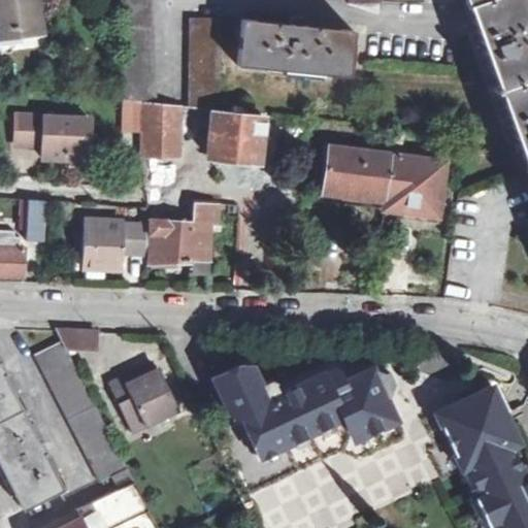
[(0,0),(0,35),(39,30),(34,0),(0,0)]
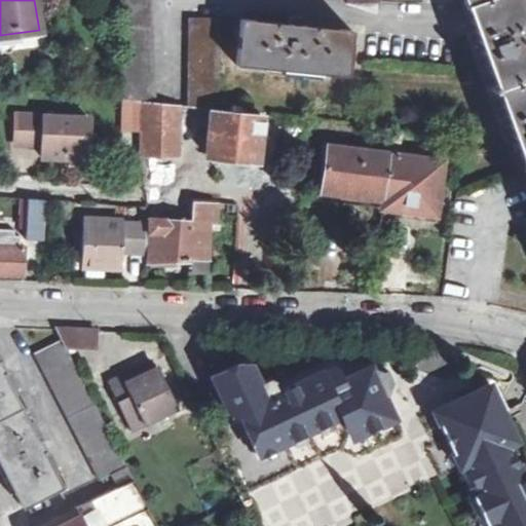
[(525,10),(522,0),(474,0),(465,3),(525,172),(525,10)]
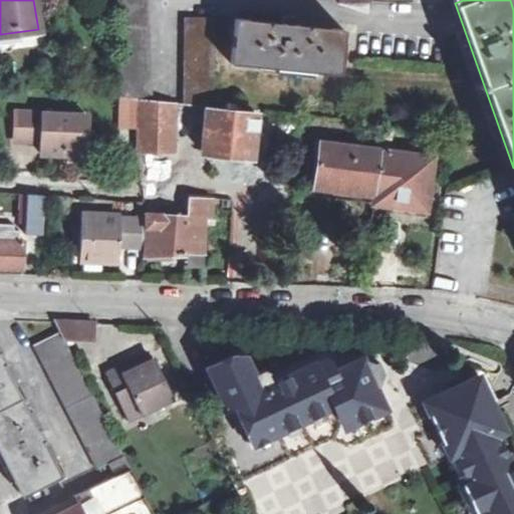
[(215,105),(216,17),(186,17),(186,102),(199,103),(215,105)]
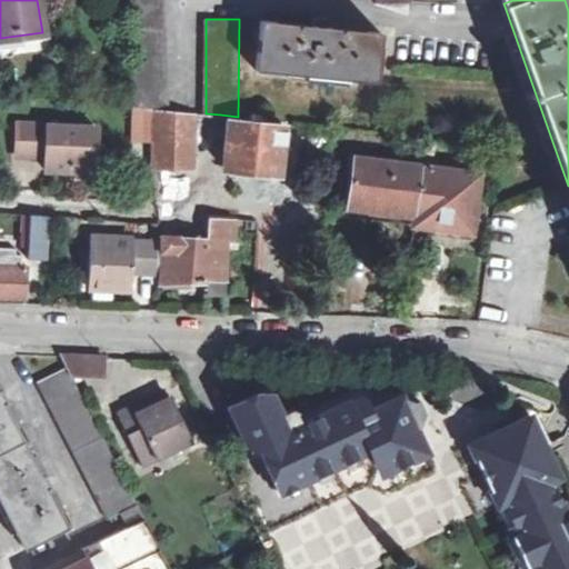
[(376,82),(381,32),(260,20),(255,70),(376,82)]
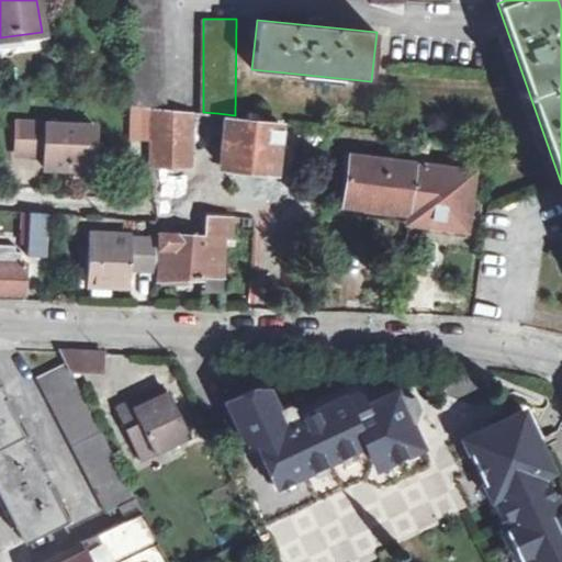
[(42,32),(0,37),(0,57),(12,56),(24,41),(43,40),(42,32)]
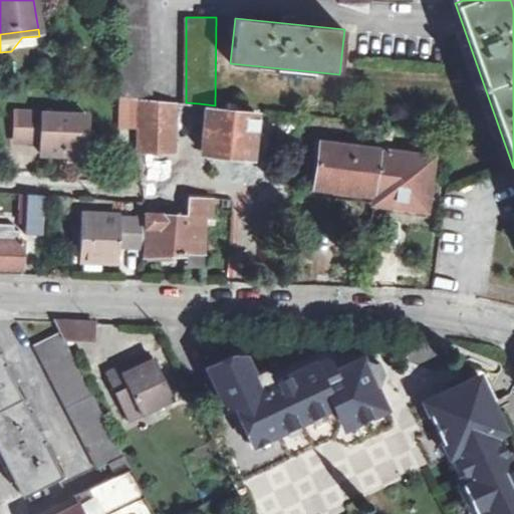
[(120,124),(138,125),(139,98),(122,96),(120,124)]
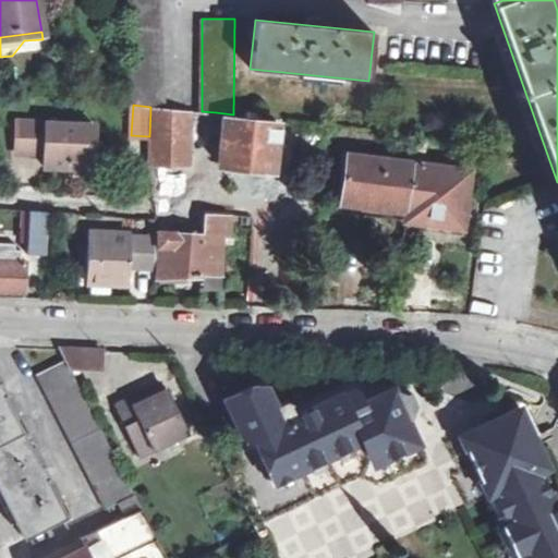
[(149,136),(149,140),(186,141),(187,110),(165,108),(150,107),(149,136)]
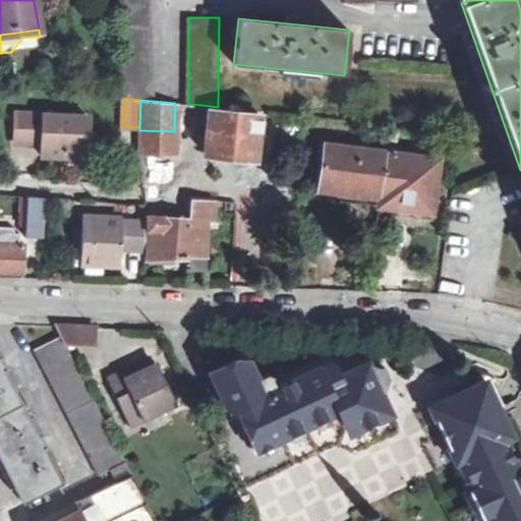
[(201,119),(201,105),(188,104),(180,103),(180,117),(201,119)]
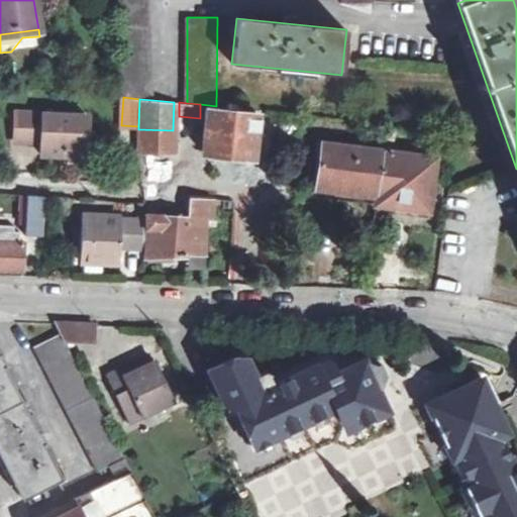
[(266,123),(267,113),(208,108),(204,149),(253,154),(256,123),(266,123)]
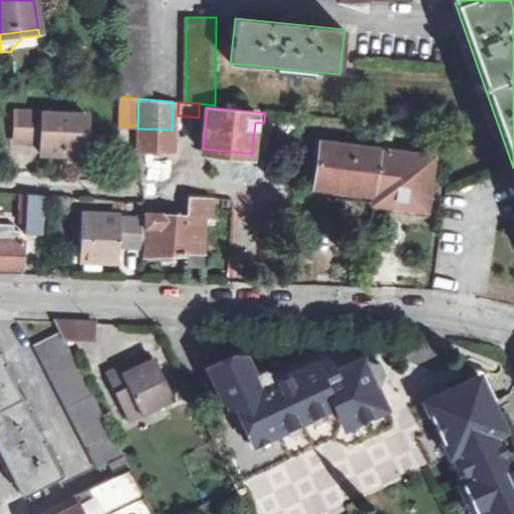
[(84,148),(86,116),(16,111),(14,140),(41,141),(40,152),(59,154),(65,154),(65,147),(84,148)]
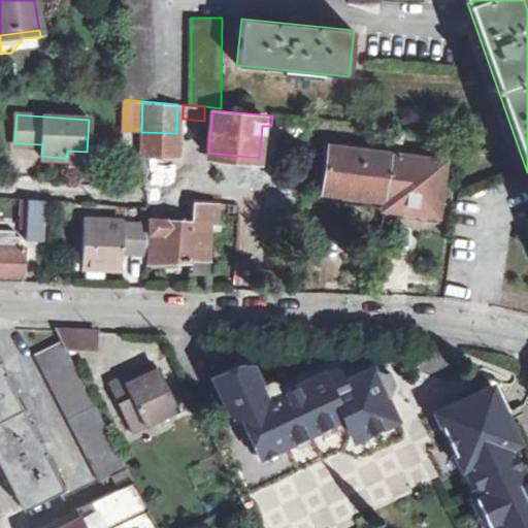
[(178,155),(176,133),(141,132),(141,155),(178,155)]
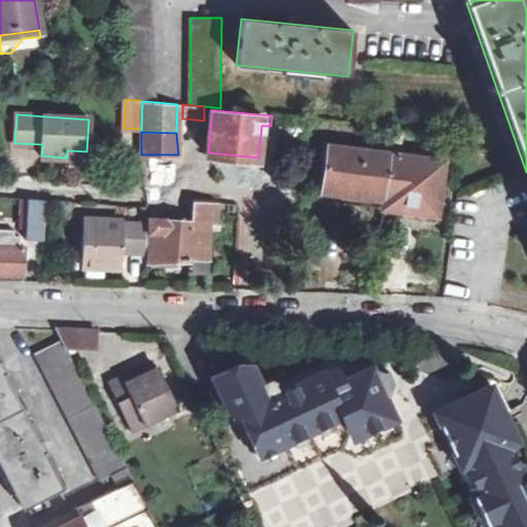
[(383,200),(388,153),(328,146),(324,191),(353,196),(383,200)]
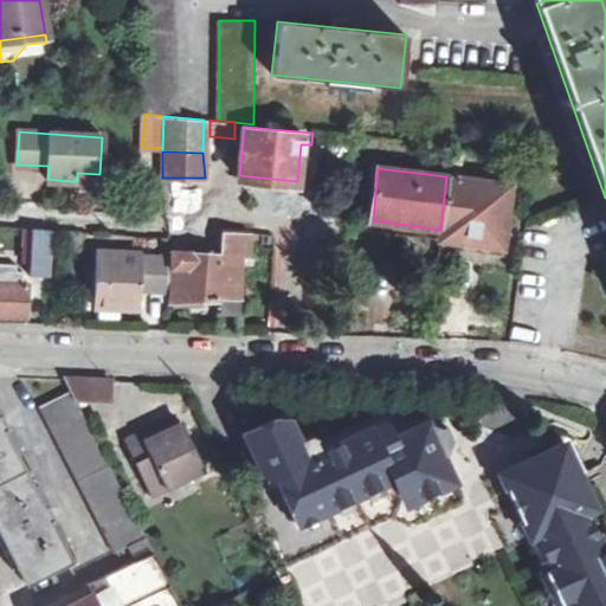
[(503,245),(510,186),(446,176),(440,230),(439,239),(471,243),(503,245)]
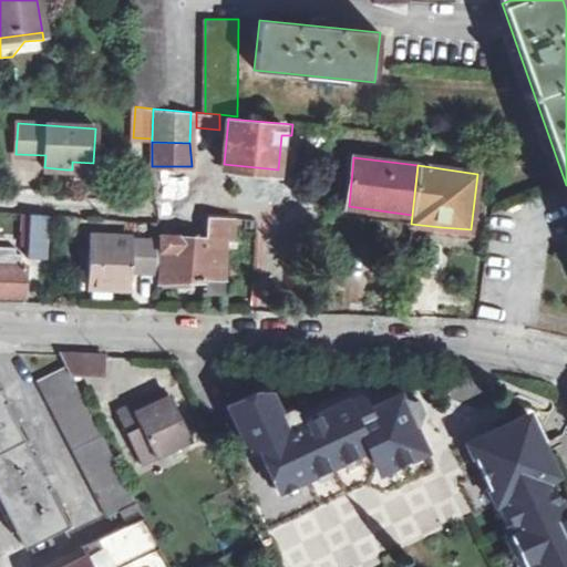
[(236,205),(176,200),(174,236),(207,238),(209,216),(235,218),(236,205)]
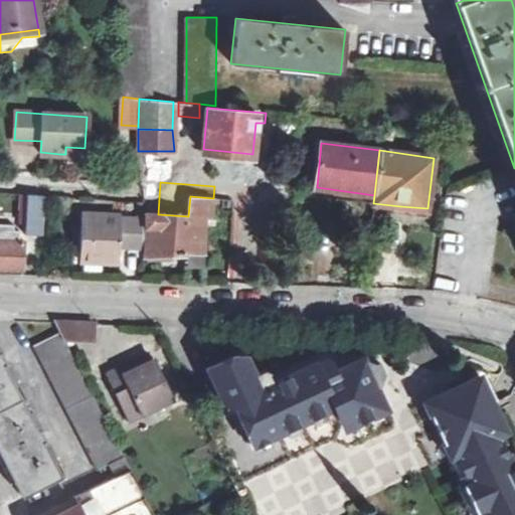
[(41,234),(44,193),(28,192),(27,204),(20,204),(18,233),(41,234)]
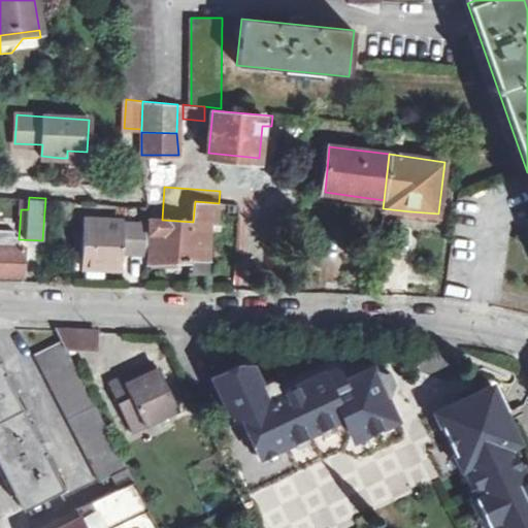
[(217,223),(219,203),(195,201),(193,222),(162,220),(149,220),(150,262),(184,261),(208,261),(208,243),(211,223),(217,223)]
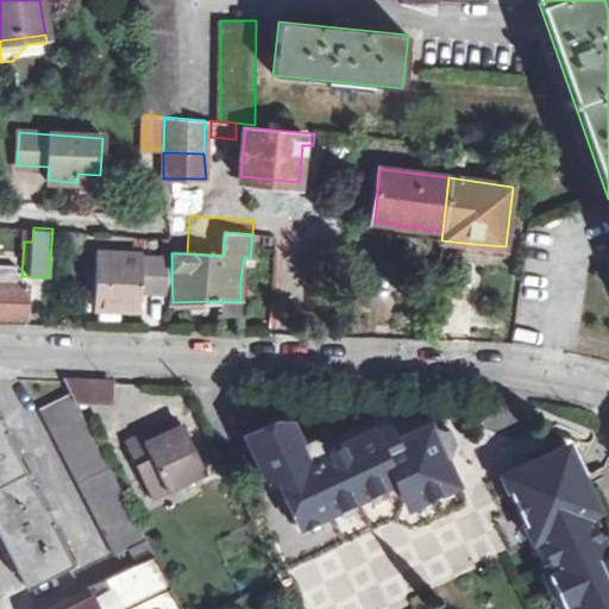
[(164,256),(96,253),(95,307),(114,308),(139,309),(140,286),(164,288),(164,256)]
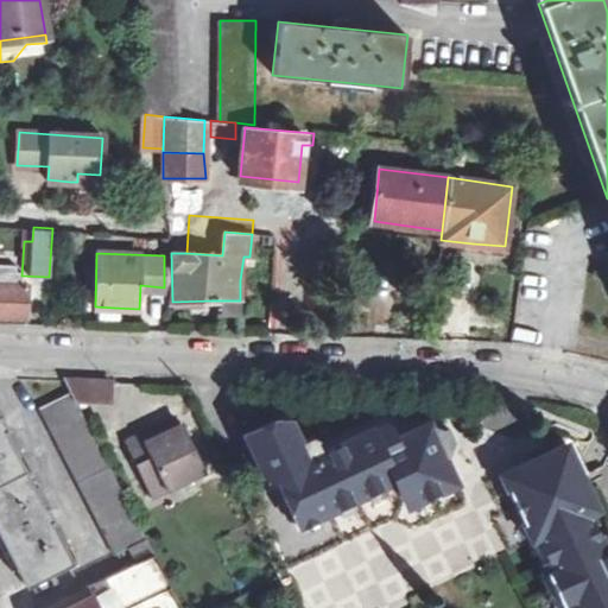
[(29,285),(0,283),(0,317),(26,318),(29,285)]
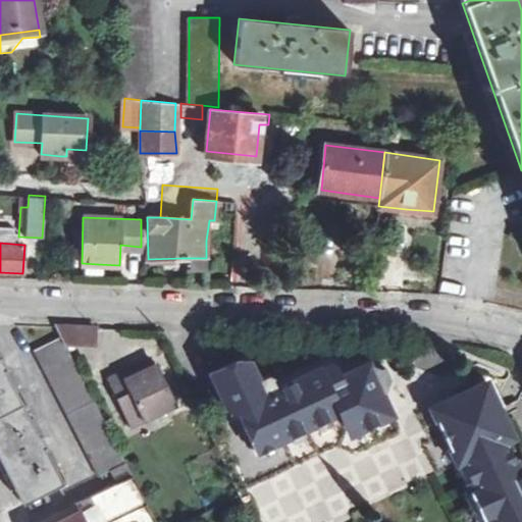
[(55,326),(61,338),(63,346),(95,348),(96,328),(55,326)]
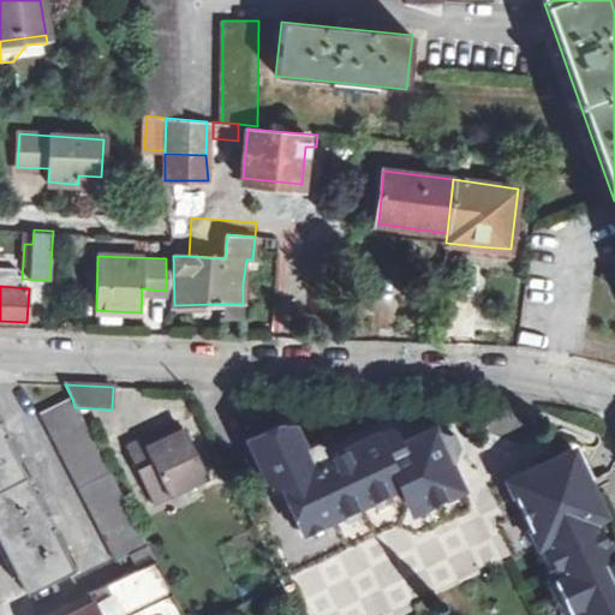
[(58,406),(41,415),(115,561),(129,554),(137,569),(156,559),(75,407),(72,399),(58,406)]
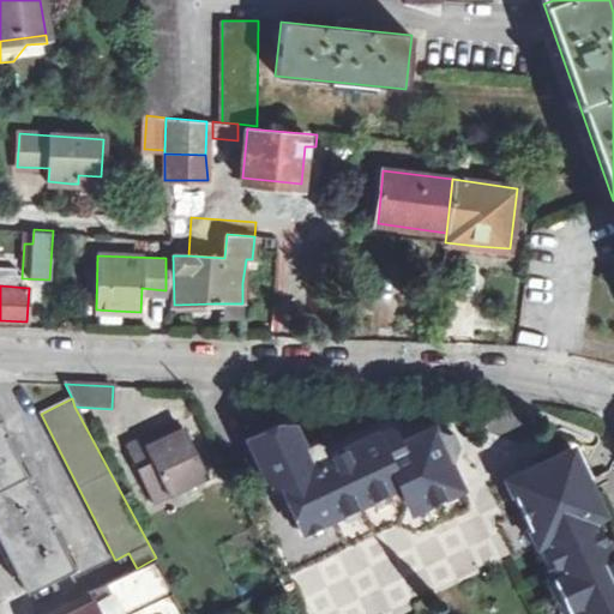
[(0,542),(4,551),(26,594),(73,573),(49,528),(58,525),(49,509),(42,511),(2,435),(8,433),(0,417),(0,416),(0,542)]
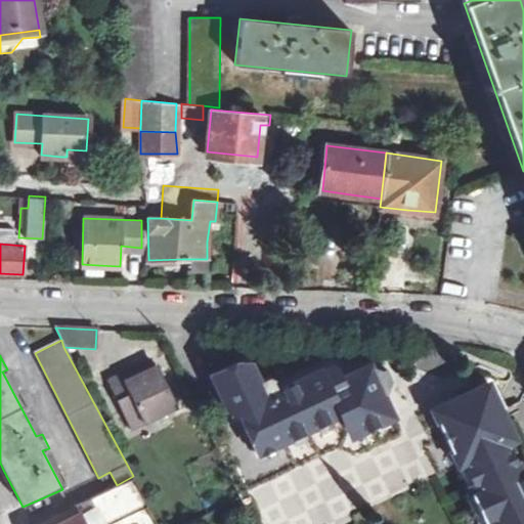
[(235,362),(211,374),(226,404),(236,399),(261,451),(343,413),(351,428),(357,425),(360,432),(386,420),(383,412),(390,408),(385,398),(391,380),(386,367),(374,374),(369,365),(342,378),(337,367),(331,365),(328,367),(324,368),(322,374),(320,370),(279,389),(275,379),(272,378),(269,377),(259,382),(250,363),(235,362)]
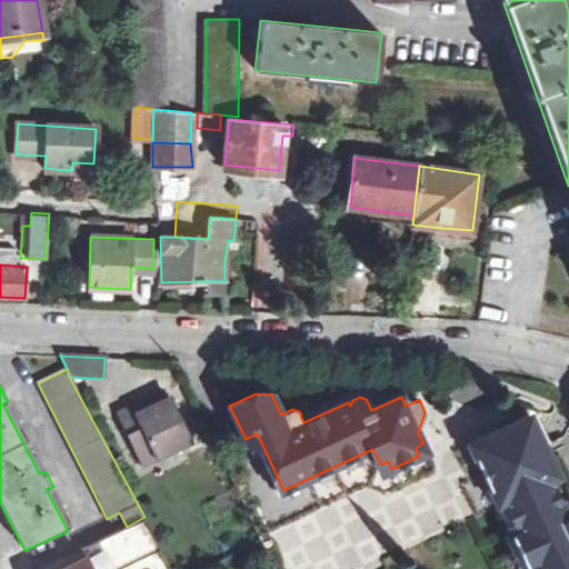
[(149,409),(146,401),(120,413),(142,462),(192,439),(173,398),(169,400),(158,405),(149,409)]
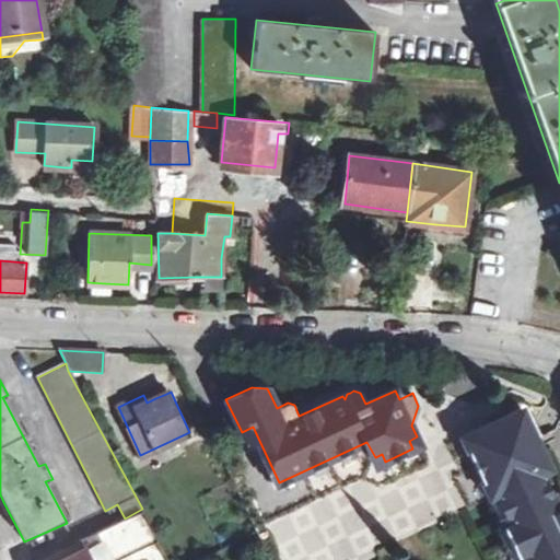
[(510,413),(508,419),(506,416),(491,423),(466,435),(473,450),(468,452),(485,483),(489,481),(508,521),(498,526),(515,559),(559,559),(559,509),(543,473),(549,468),(537,443),(532,432),(528,433),(525,426),(527,419),(524,412),(517,410),(510,413)]
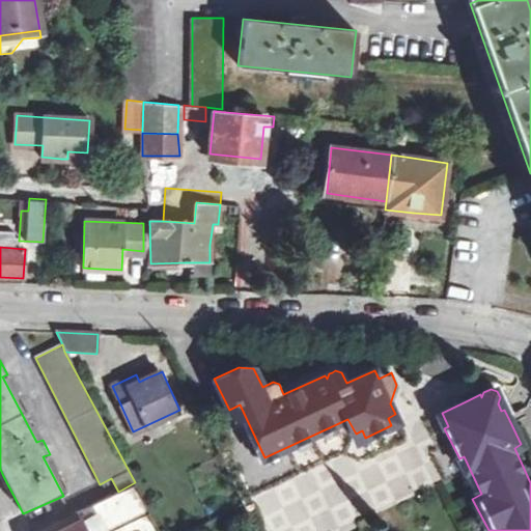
[(159,530),(135,482),(118,492),(38,530),(159,530)]
